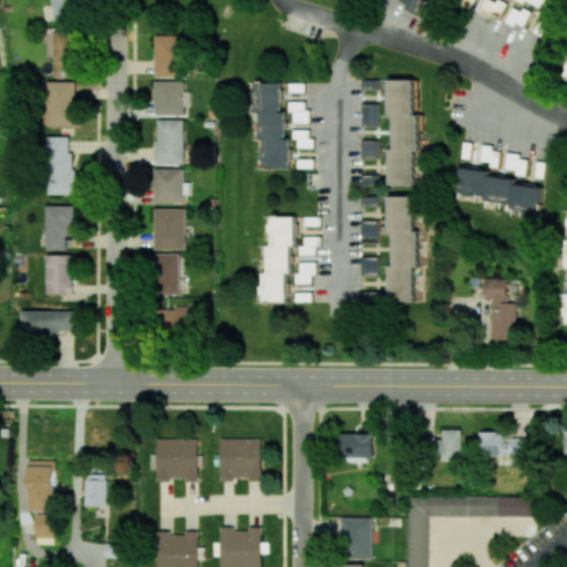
[(51,0),(53,20),(75,18),(73,0),(51,0)]
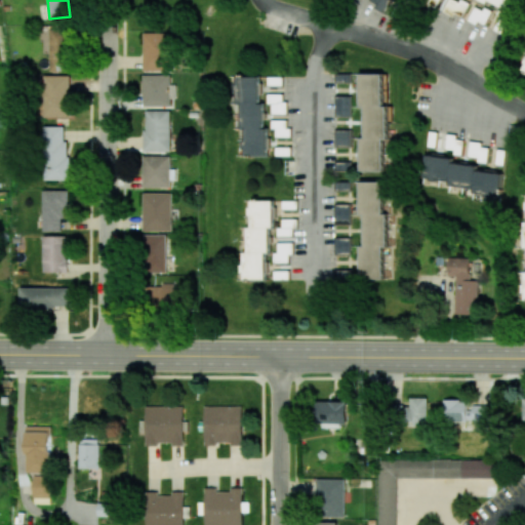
[(391,0),(369,0),(369,3),(387,10),(391,0)]
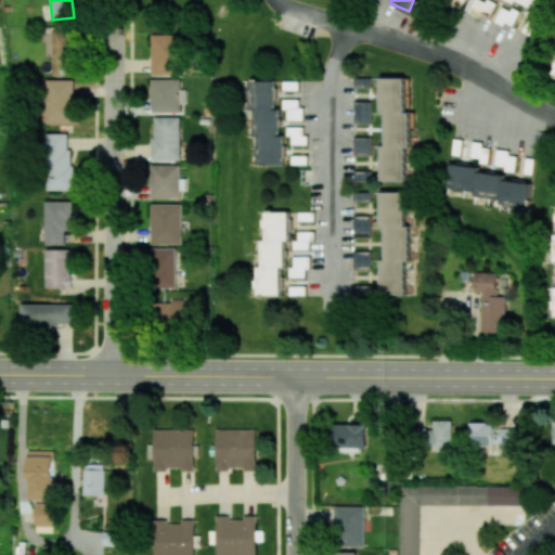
[(493,20),(513,28),(519,14),(488,0),(474,0),(468,13),(480,18),(481,14),(492,20),(493,20)]
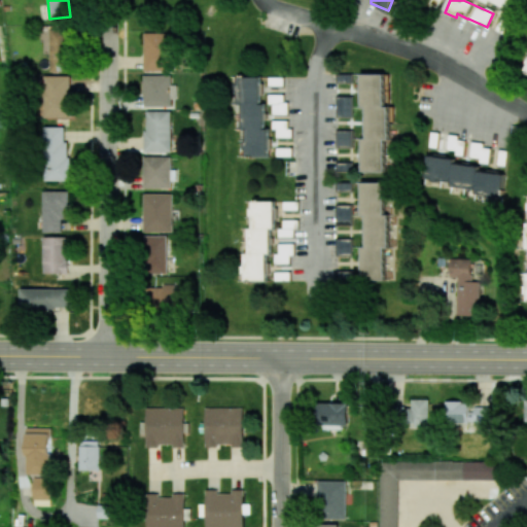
[(50,71),(67,70),(66,29),(49,29),(50,71)]
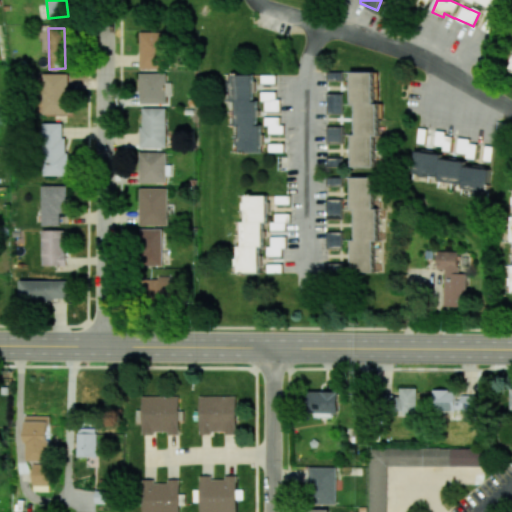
[(169,69),(140,68),(141,32),(169,32),(169,69)]
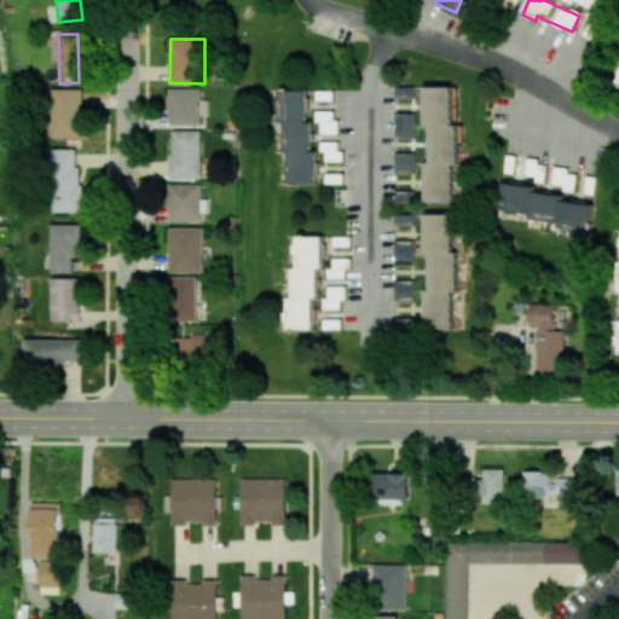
[(452,87),(426,87),(426,127),(431,127),(431,162),(426,162),(424,202),(452,202),(452,163),(457,163),(457,125),(452,125),(452,87)]
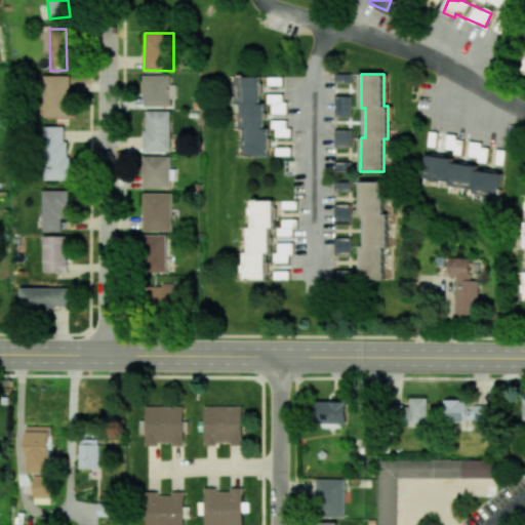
[(71,76),(44,75),(43,117),(70,118),(71,76)]
